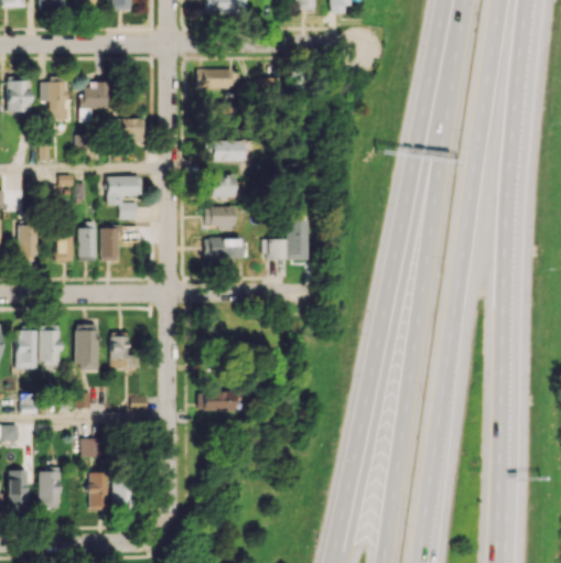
[(111,0),(111,9),(130,9),(130,0),(111,0)]
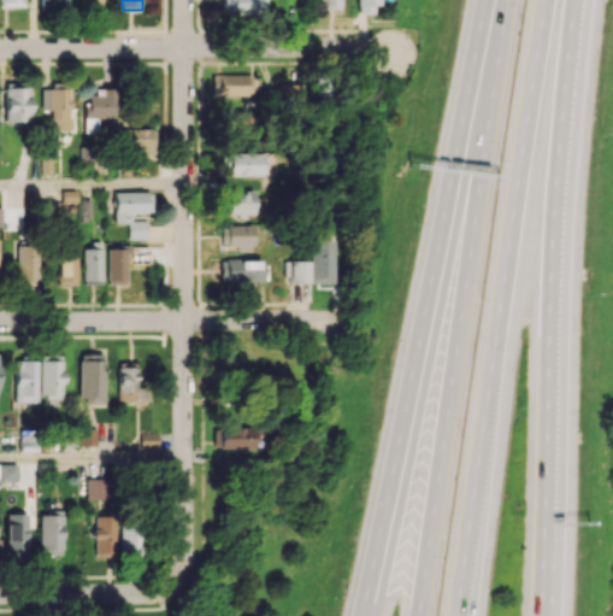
[(263,15),(263,5),(271,4),(270,0),(224,0),(224,15),(263,15)]
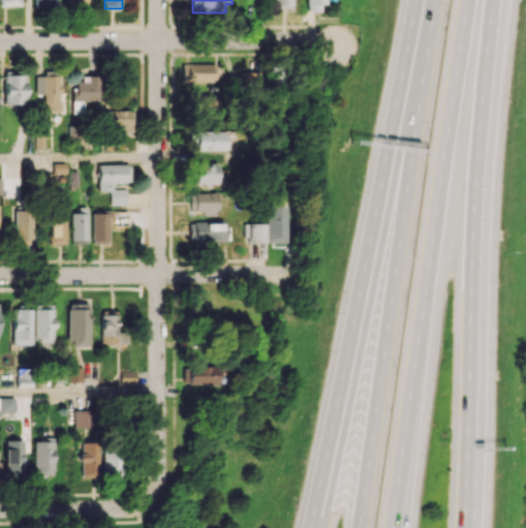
[(277,0),(278,9),(296,9),(295,0),(277,0)]
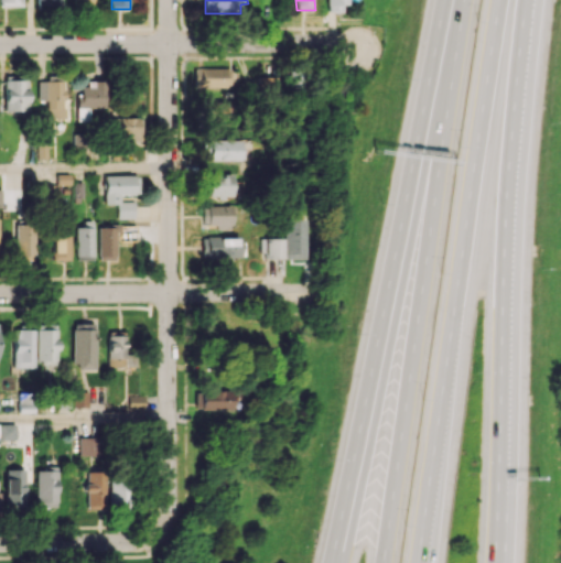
[(330,0),(331,12),(351,12),(349,0),(330,0)]
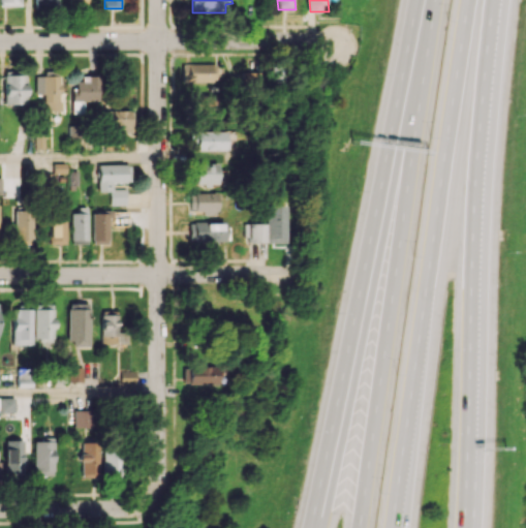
[(186,64),(186,82),(219,83),(220,65),(186,64)]
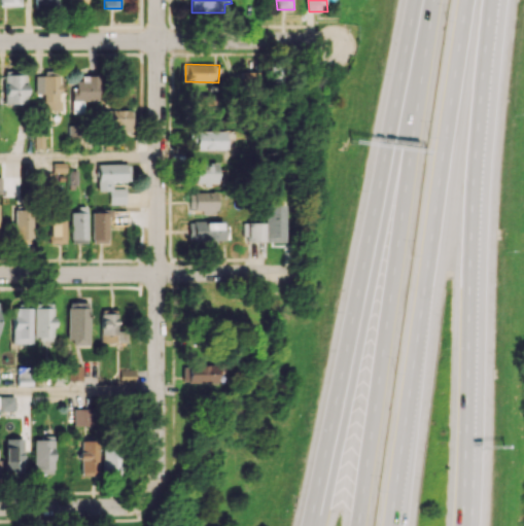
[(37,95),(45,95),(45,111),(61,111),(62,72),(45,71),(45,76),(37,76),(37,95)]
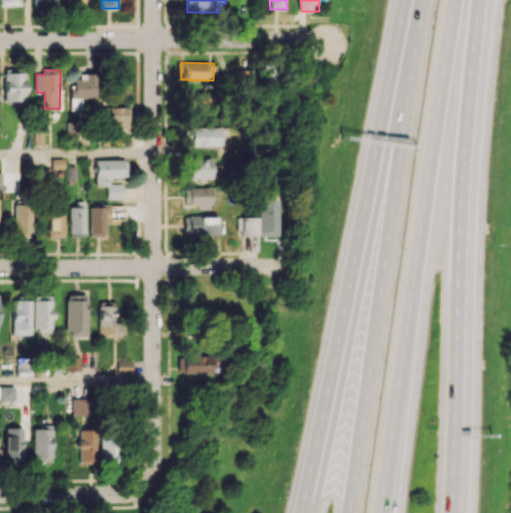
[(6,102),(27,101),(27,73),(6,74),(6,102)]
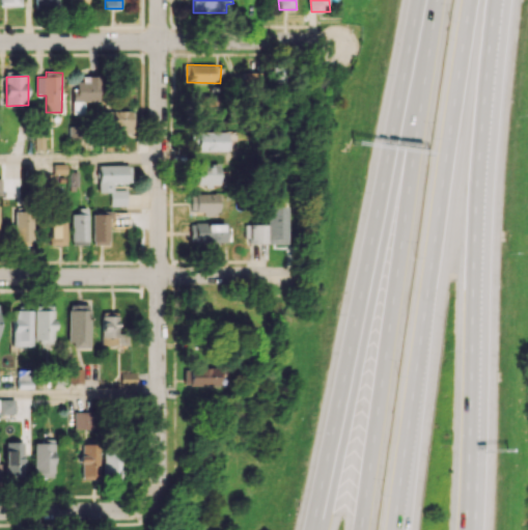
[(101,101),(100,77),(84,77),(84,83),(75,83),(76,102),(101,101)]
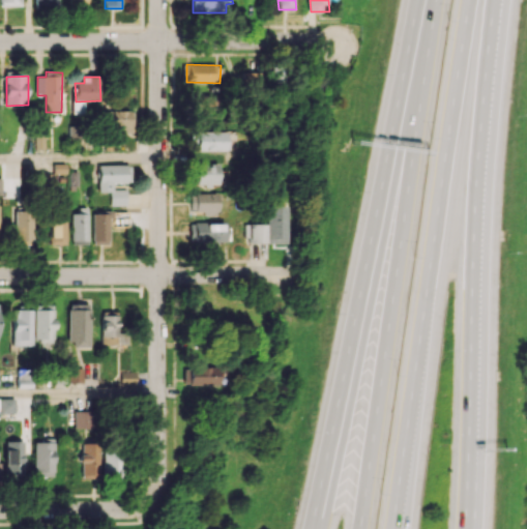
[(218,96),(201,95),(201,107),(218,108),(218,96)]
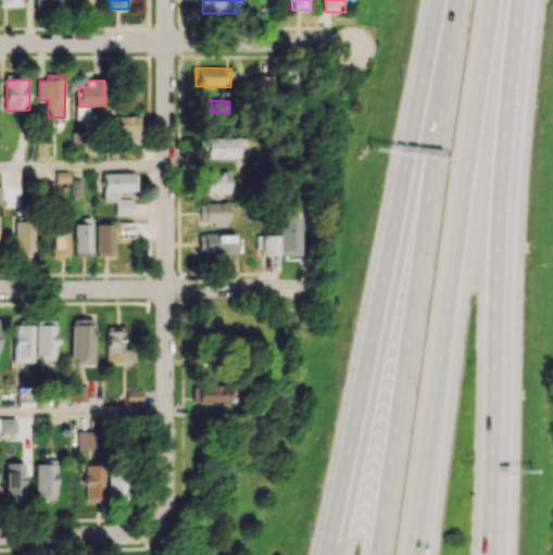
[(141,138),(142,117),(111,116),(111,138),(141,138)]
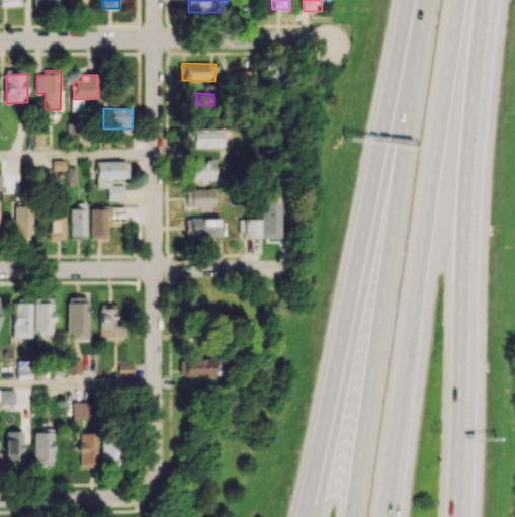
[(80,140),(80,123),(69,123),(69,140),(80,140)]
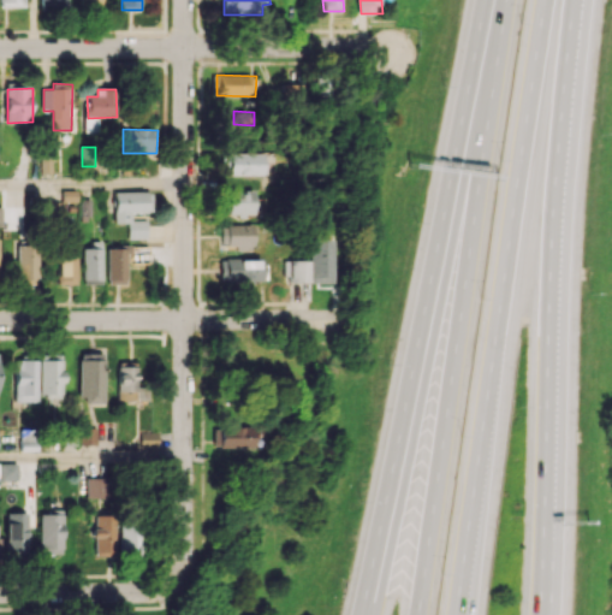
[(263,177),(263,154),(224,153),(224,176),(263,177)]
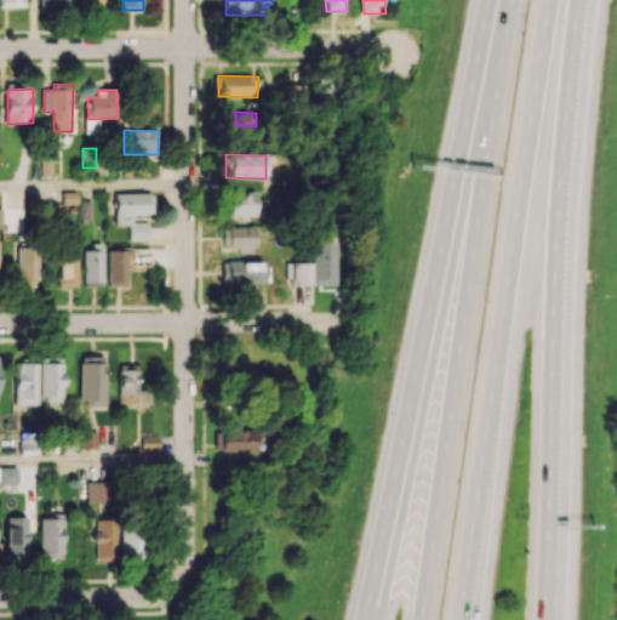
[(55,175),(55,160),(44,160),(44,175),(55,175)]
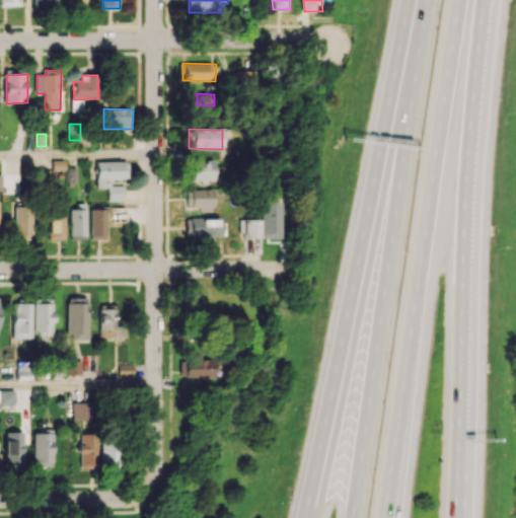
[(216,161),(194,161),(195,181),(216,181),(216,161)]
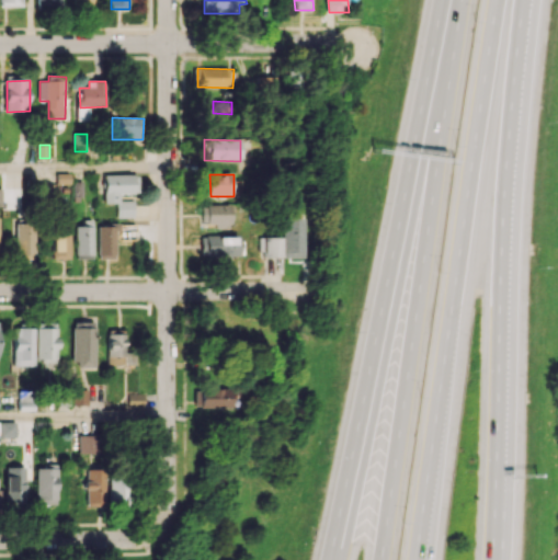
[(106,204),(120,203),(120,218),(136,218),(136,201),(122,202),(121,194),(140,194),(140,175),(106,175),(106,204)]
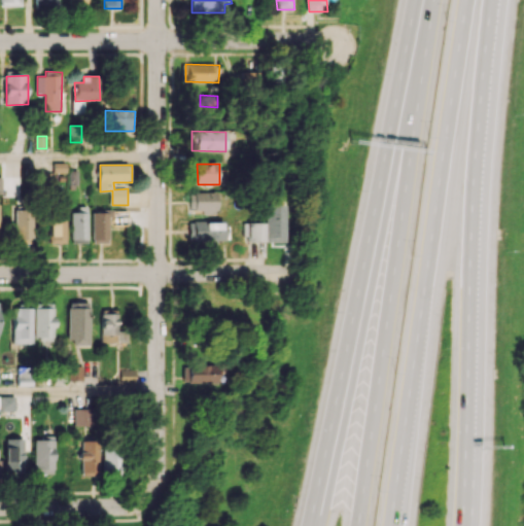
[(191,210),(204,210),(204,215),(218,215),(218,194),(193,193),(191,210)]
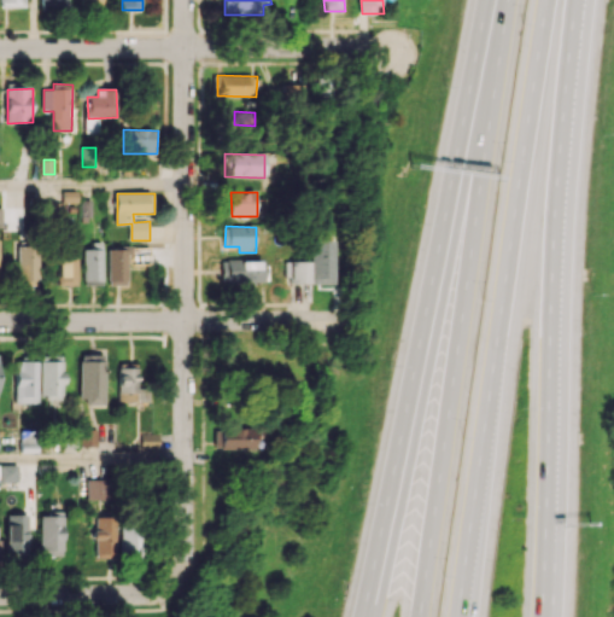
[(339,240),(316,240),(316,285),(339,285),(339,240)]
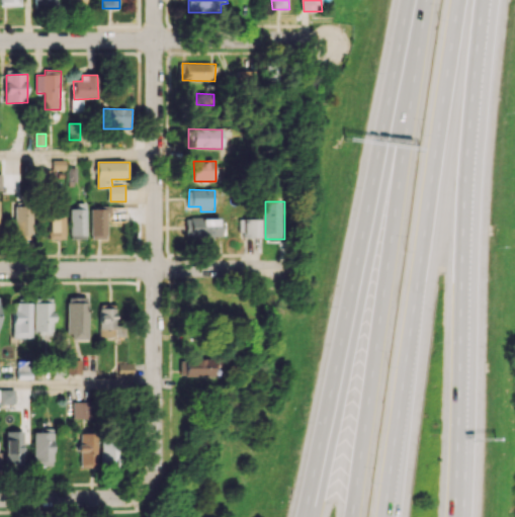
[(87,240),(87,203),(79,203),(79,209),(72,209),(72,240),(87,240)]
